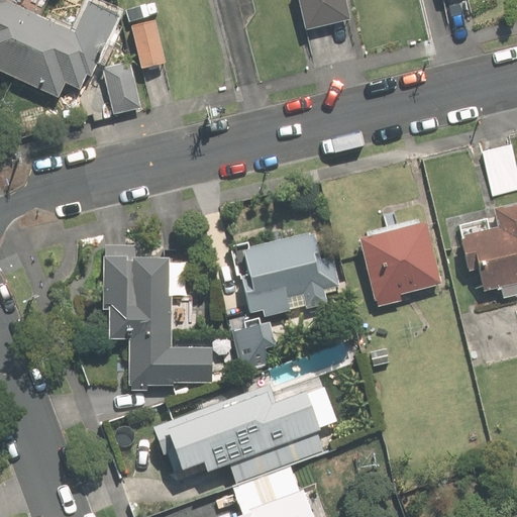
[(9,3),(10,0),(0,0),(0,72),(59,99),(66,84),(82,91),(108,32),(81,20),(76,32),(9,3)]
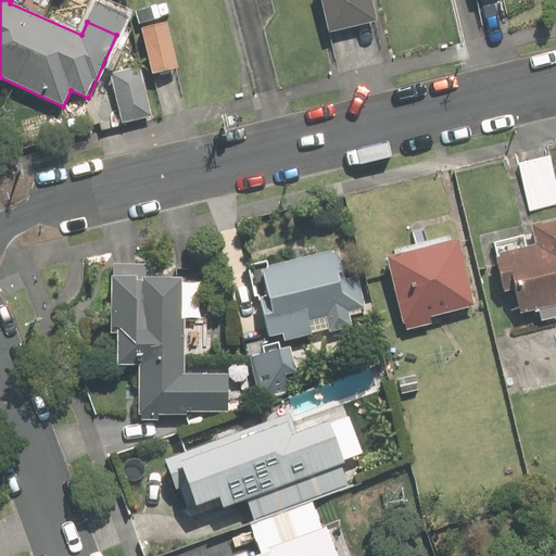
[(371,0),(323,0),(331,33),(377,22),(371,0)]
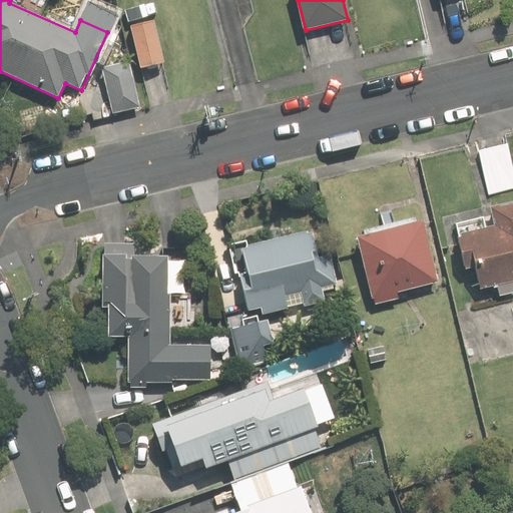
[(129,27),(139,68),(164,62),(154,20),(129,27)]
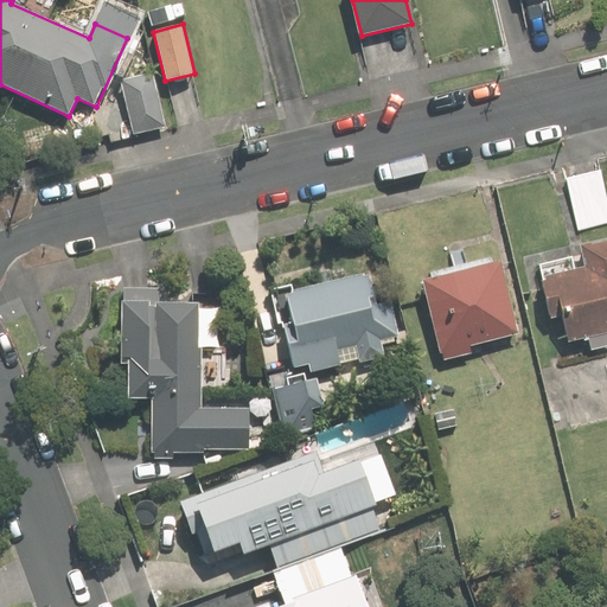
[(164,122),(153,71),(119,78),(131,129),(164,122)]
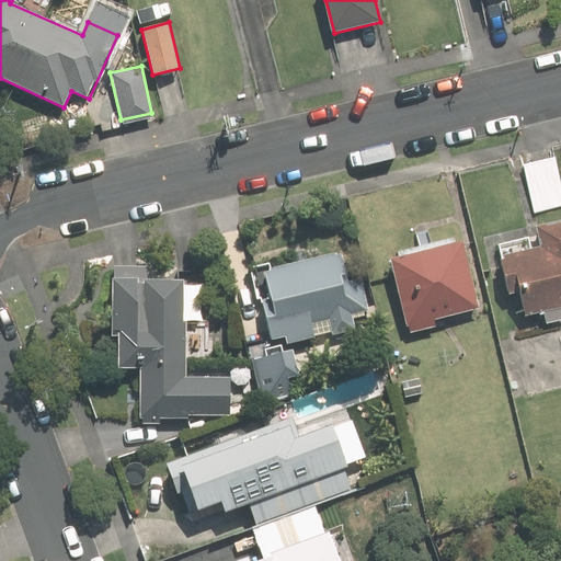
[(524,165),(534,214),(560,207),(560,180),(557,159),(524,165)]
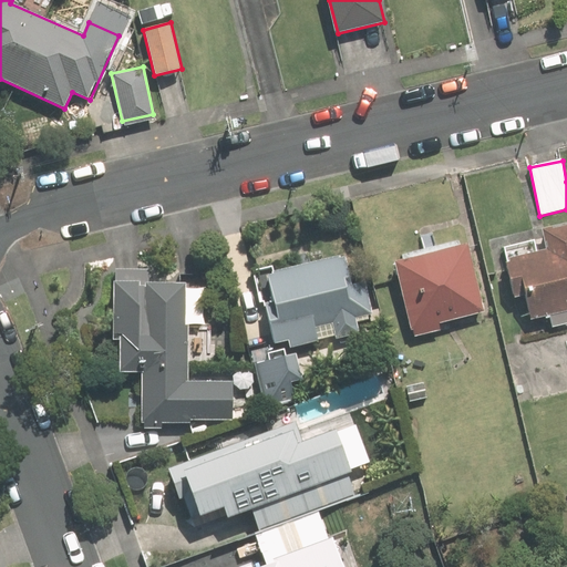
[(547,253),(511,259),(517,296),(526,294),(531,318),(566,311),(566,225),(543,229),(547,253)]
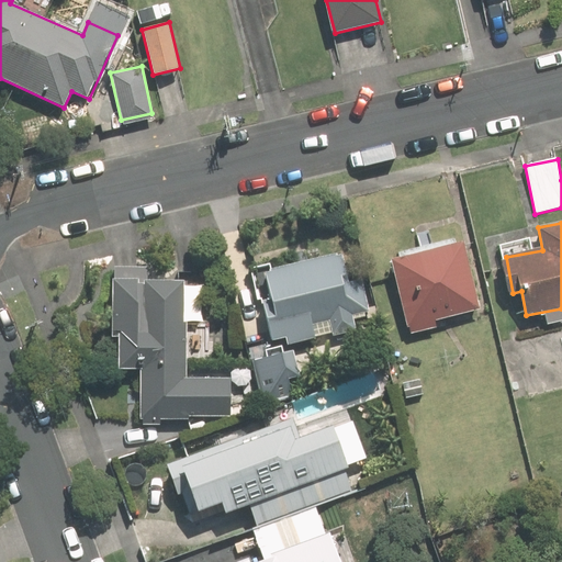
[(464,242),(392,259),(409,328),(482,310),(464,242)]
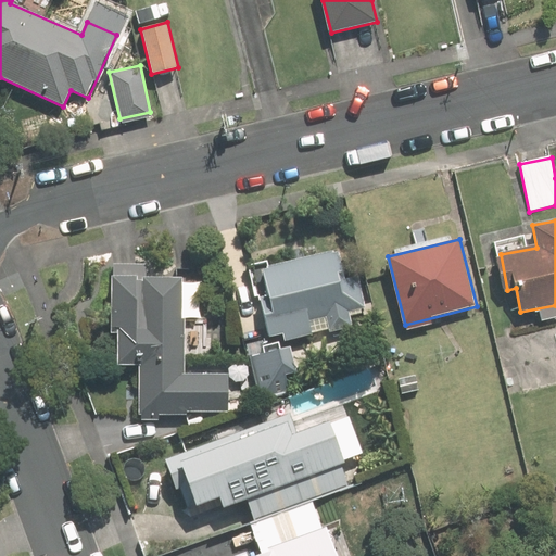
[(338,250),(262,266),(273,315),(266,316),(270,337),(283,335),(285,339),(311,333),(308,323),(326,318),(329,330),(353,326),(350,313),(367,310),(359,279),(345,282),(338,250)]
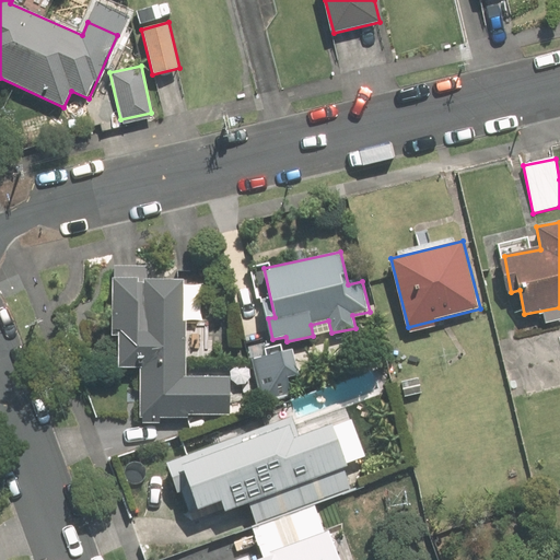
[(186,377),(185,280),(147,280),(147,271),(113,272),(113,333),(119,333),(119,368),(140,368),(141,418),(233,417),(232,376),(186,377)]
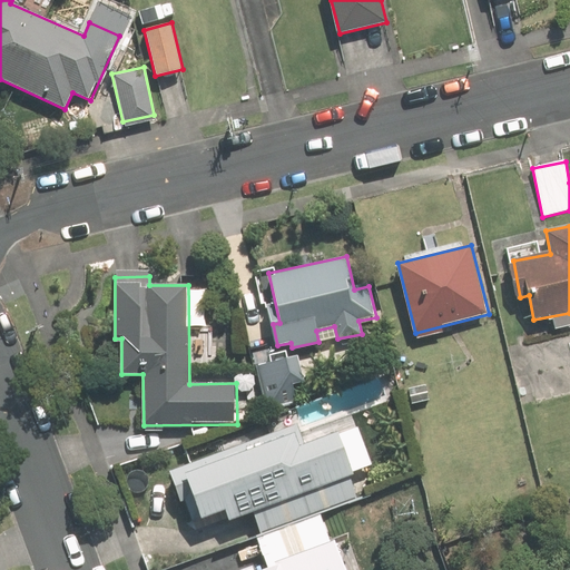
[(298,355),(257,365),(268,404),(308,394),(298,355)]
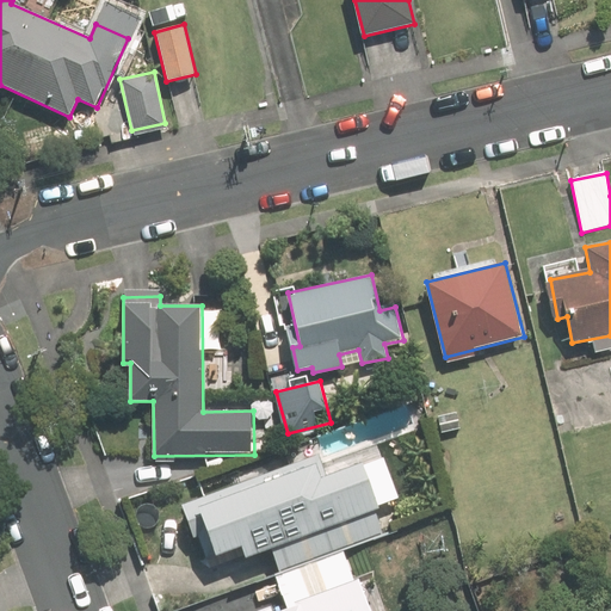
[(241,548),(246,560),(273,550),(279,569),(388,531),(377,499),(374,491),(364,463),(327,476),(320,455),(183,504),(193,534),(207,529),(216,556),(241,548)]
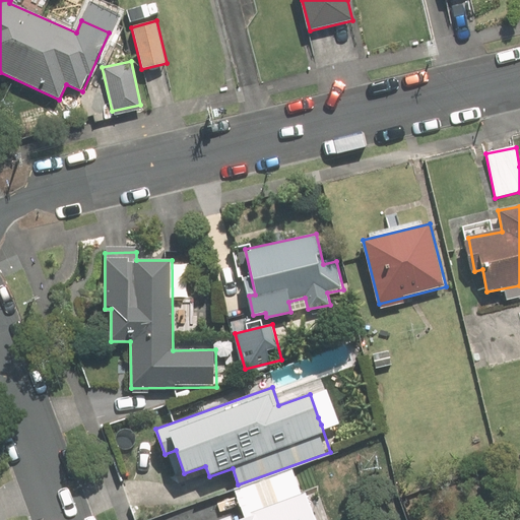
[(314,519),(296,468),(235,491),(244,513),(224,519),(314,519)]
